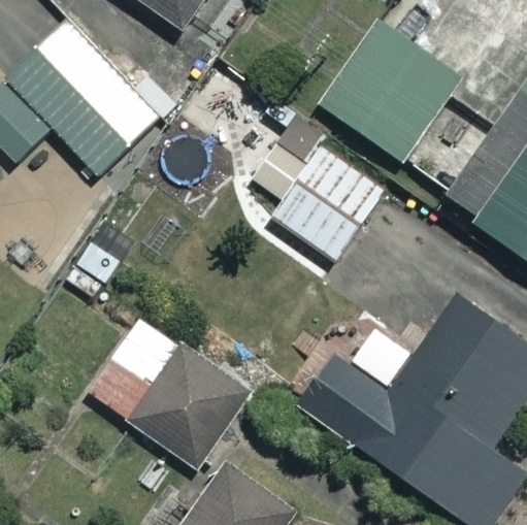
[(204,0),(136,0),(183,32),(204,0)]
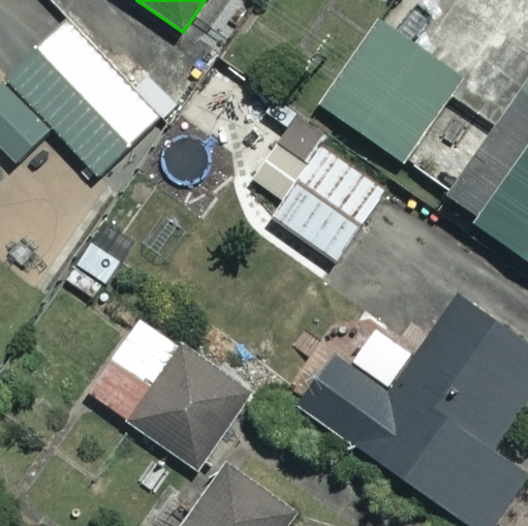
[(157,117),(64,22),(0,84),(0,149),(14,163),(52,127),(98,175),(157,117)]
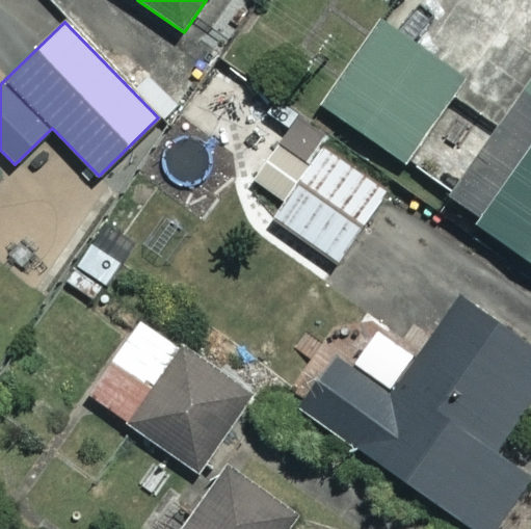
[(466,81),(387,26),(328,109),(406,164),(466,81)]
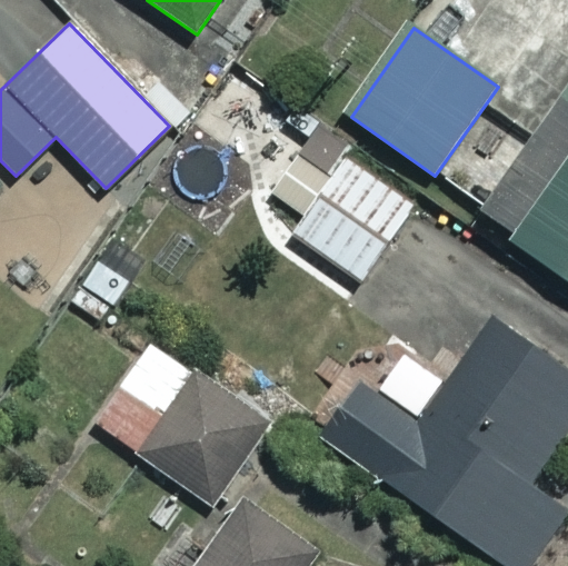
[(567,88),(477,215),(567,279),(567,88)]
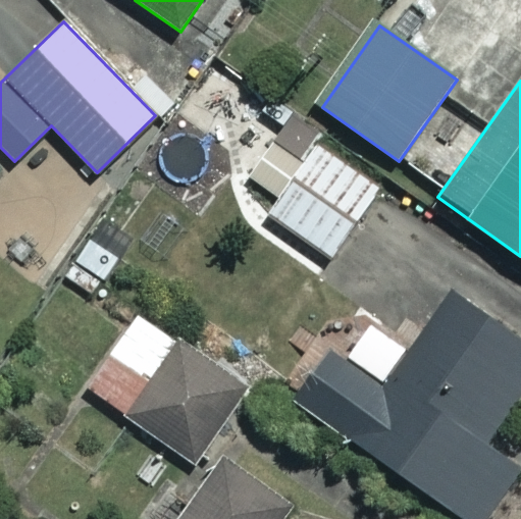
[(379,188),(316,144),(267,215),(331,259),(379,188)]
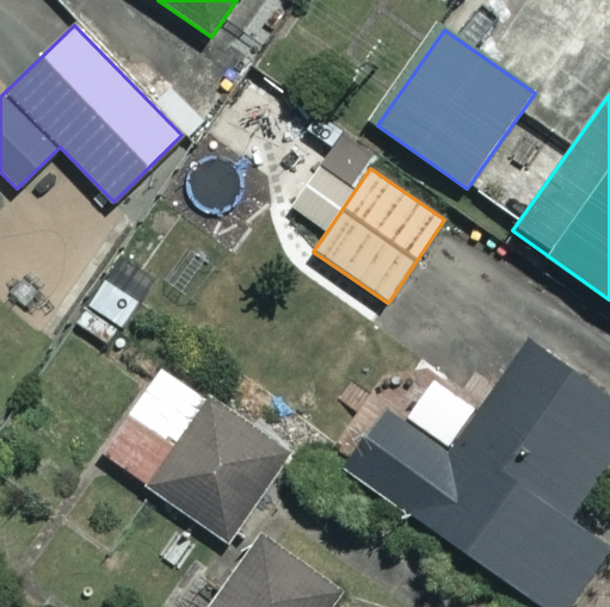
[(609,398),(530,344),(450,459),(382,413),(344,468),(546,606),(572,606),(609,551),(609,547),(567,519),(609,457),(609,398)]
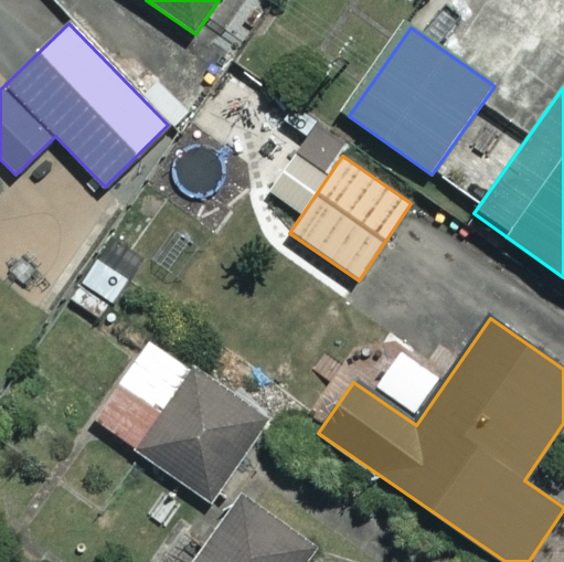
[(268,423),(151,340),(93,422),(211,505),(268,423)]
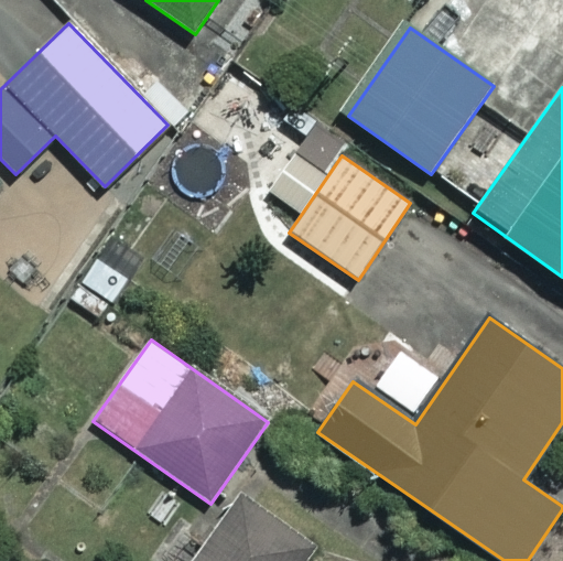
[(311,560),(237,508),(198,560),(311,560)]
